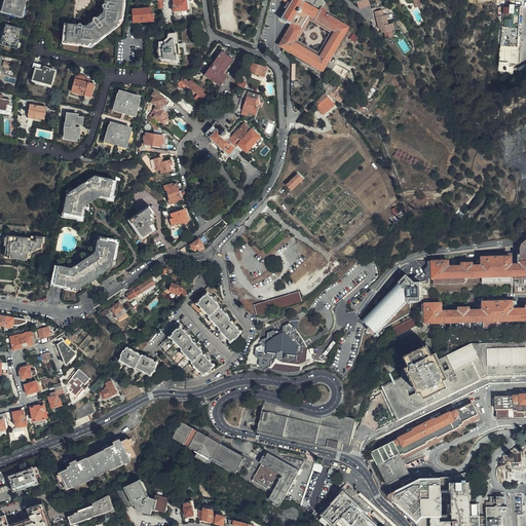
[(22,15),(25,0),(5,0),(3,10),(22,15)]
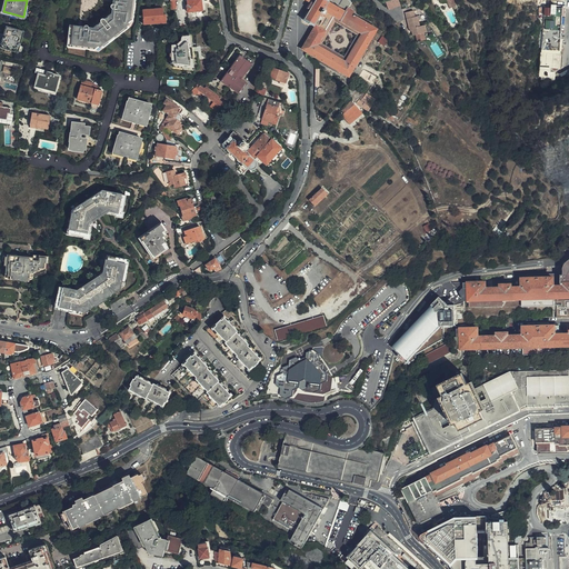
[(98,43),(123,23),(122,22),(127,19),(128,0),(110,0),(109,13),(110,15),(107,18),(106,17),(96,25),(97,26),(92,29),(91,28),(68,25),(66,41),(93,45),(97,42),(98,43)]
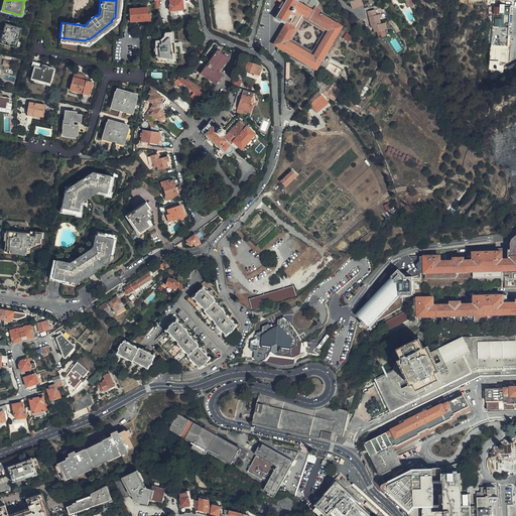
[(111,20),(112,21),(118,17),(119,0),(116,0),(115,17),(111,20)]
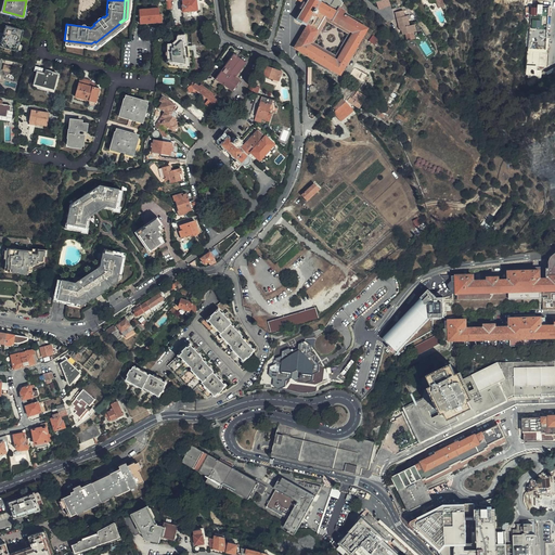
[(197,9),(195,0),(182,0),(183,4),(182,4),(183,10),(197,9)]
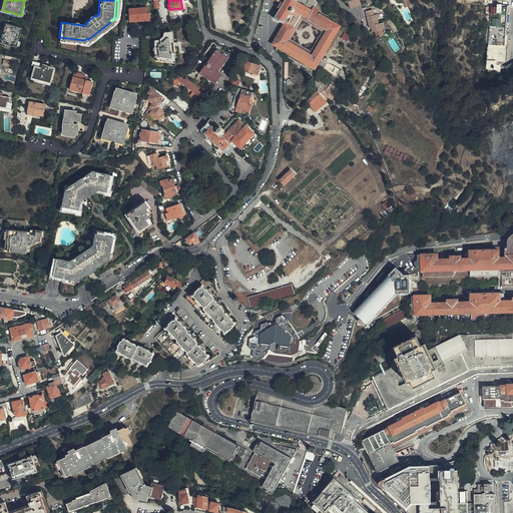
[(339,27),(319,14),(320,11),(313,7),(311,10),(298,2),(292,10),(295,12),(293,15),(290,13),(284,24),(273,44),(316,69),(339,27)]
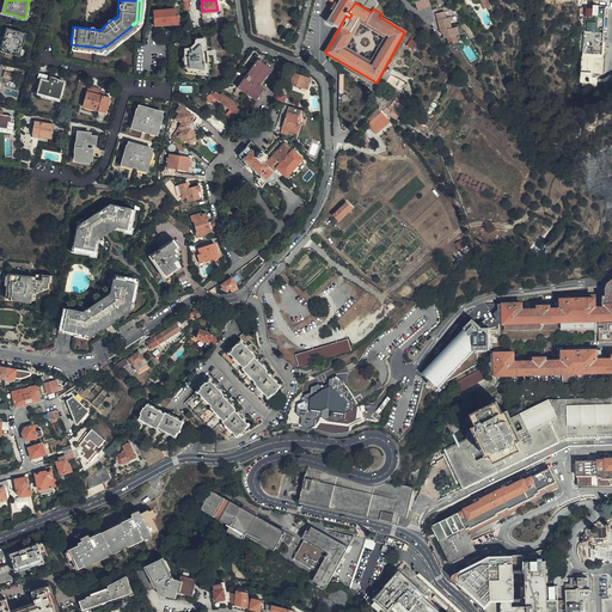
[(178,24),(177,16),(175,16),(173,4),(166,5),(166,10),(152,11),(153,25),(178,24)]
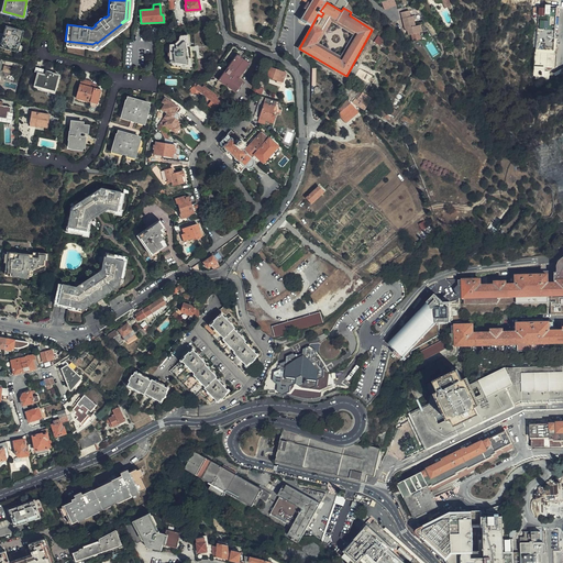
[(553,52),(555,10),(558,10),(558,7),(543,7),(543,9),(537,9),(534,52),(553,52)]
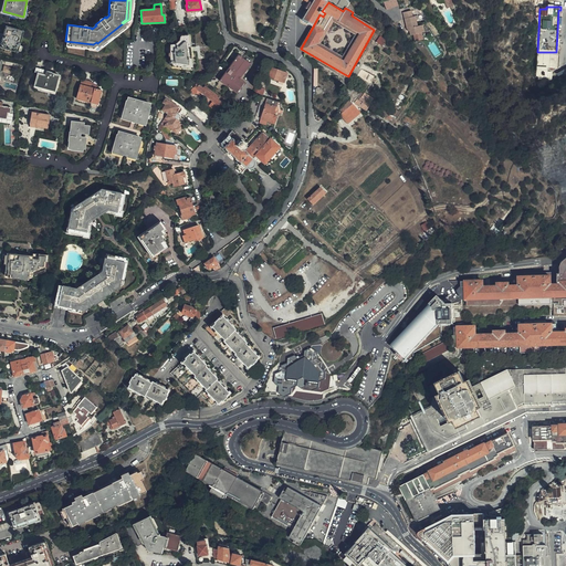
[(410,35),(420,33),(422,32),(421,25),(416,27),(413,17),(411,17),(409,10),(400,12),(407,37),(410,35)]
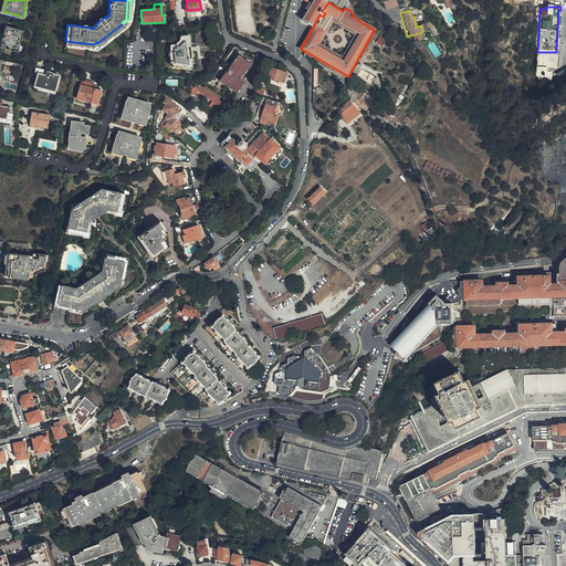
[(125,27),(123,23),(97,43),(100,46),(125,27)]
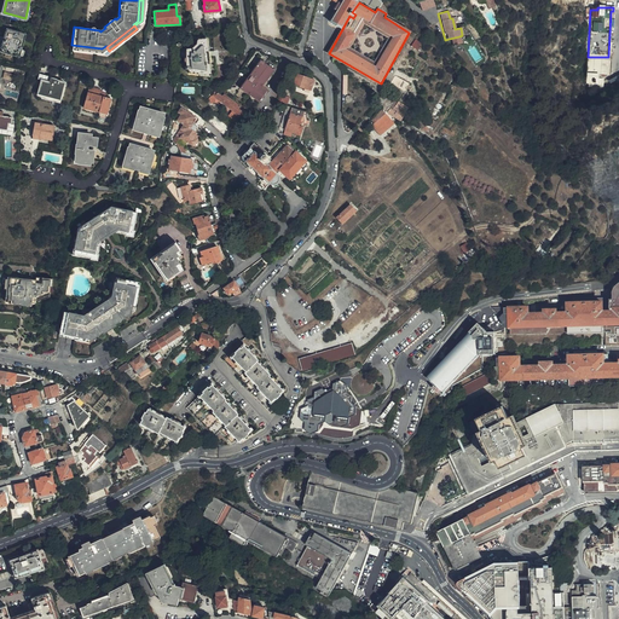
[(19,56),(25,35),(7,29),(1,51),(19,56)]
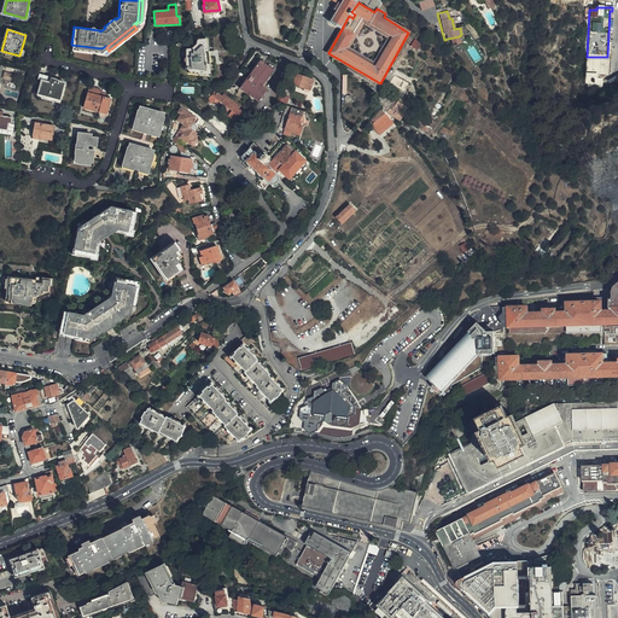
[(460,44),(459,36),(448,39),(450,46),(460,44)]
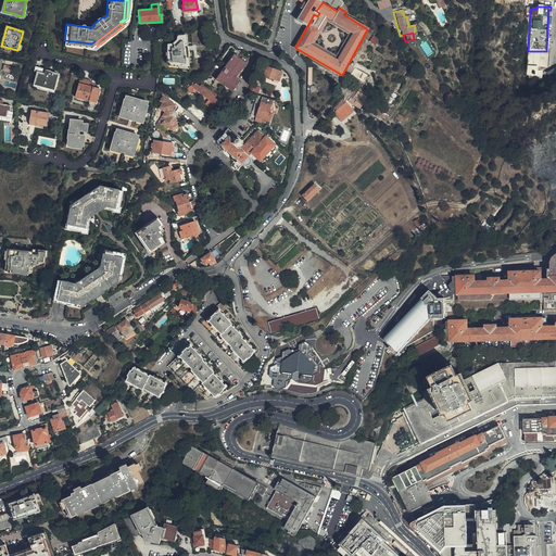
[(189,67),(188,63),(185,34),(176,35),(176,39),(174,43),(168,43),(167,64),(189,67)]
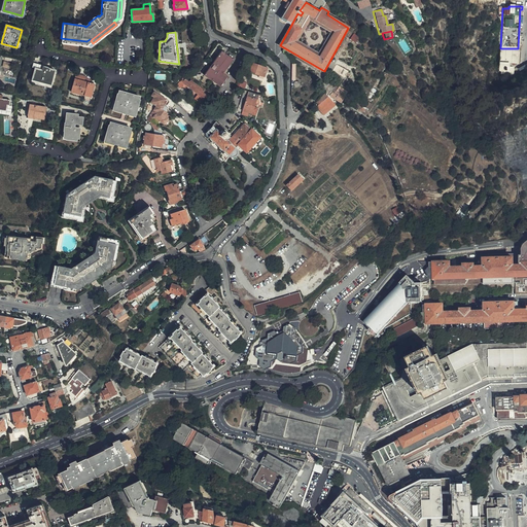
[(230,47),(224,44),(203,73),(219,85),(227,76),(223,72),(233,60),(225,54),(230,47)]
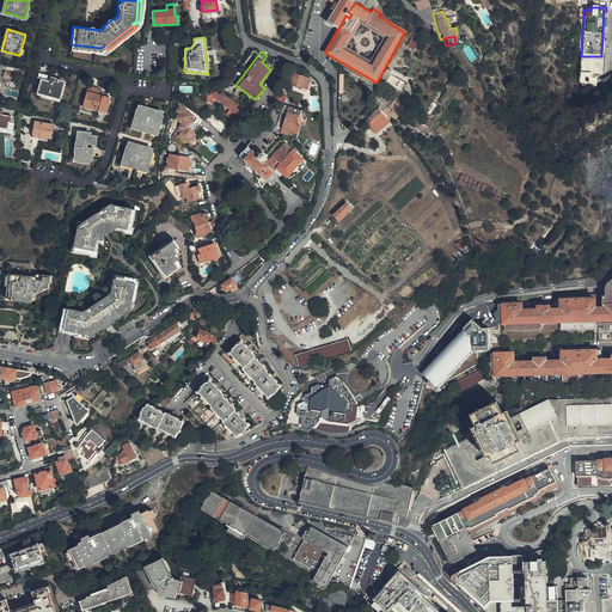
[(60,71),(42,65),(40,71),(57,77),(60,71)]
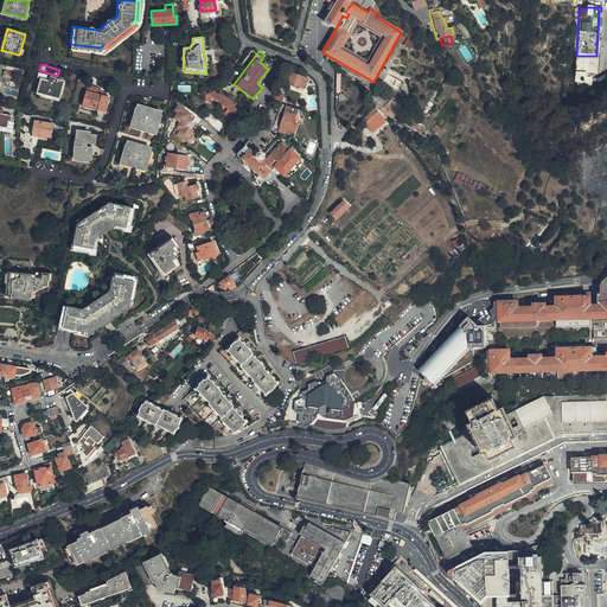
[(304,87),(306,78),(289,72),(287,82),(304,87)]
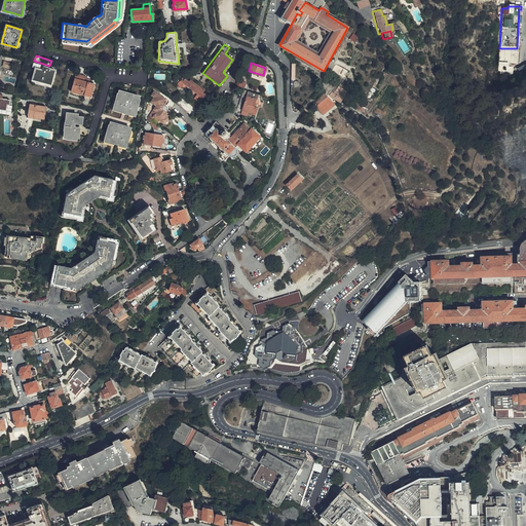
[(49,89),(53,72),(46,70),(47,69),(42,68),(42,67),(32,64),(27,83),(49,89)]
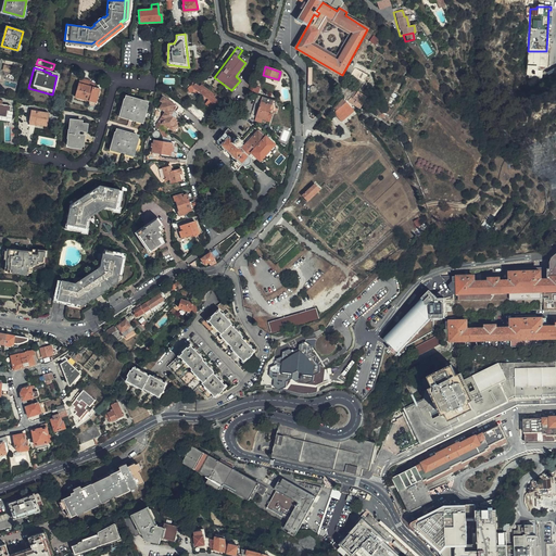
[(363,83),(367,74),(354,67),(350,75),(363,83)]
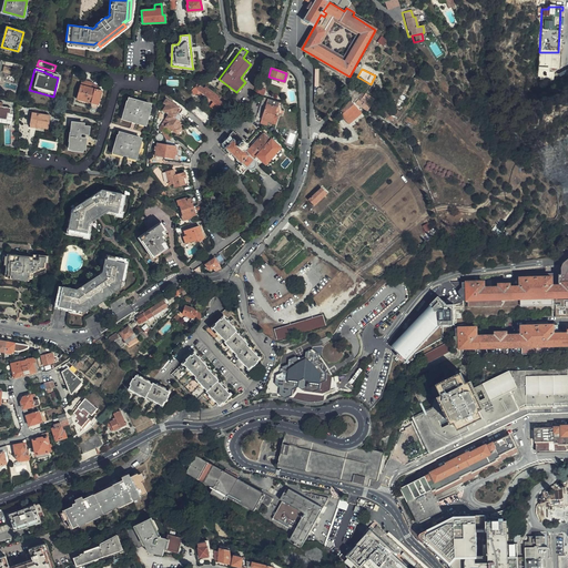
[(98,104),(101,91),(97,90),(97,87),(93,85),(94,83),(81,80),(77,100),(98,104)]
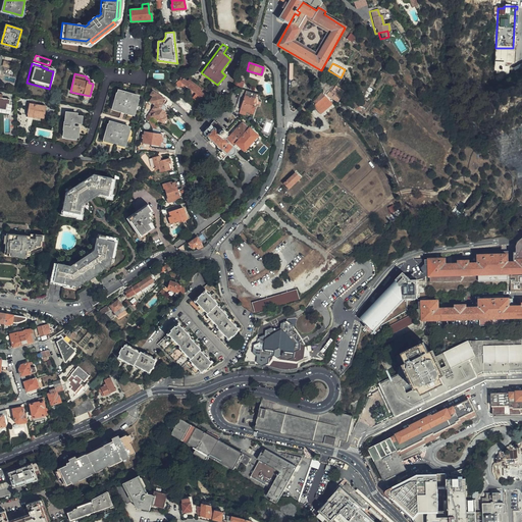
[(201,88),(188,79),(187,81),(181,76),(181,77),(178,75),(172,84),(176,87),(180,83),(201,97),(204,93),(199,90),(201,88)]
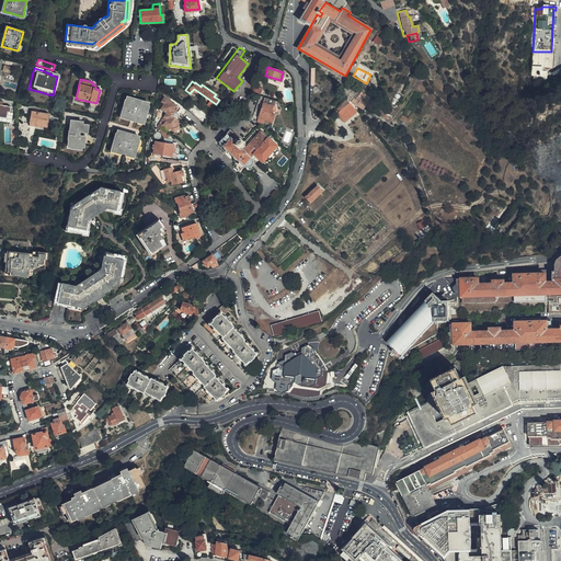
[(142,123),(148,103),(127,96),(122,117),(142,123)]
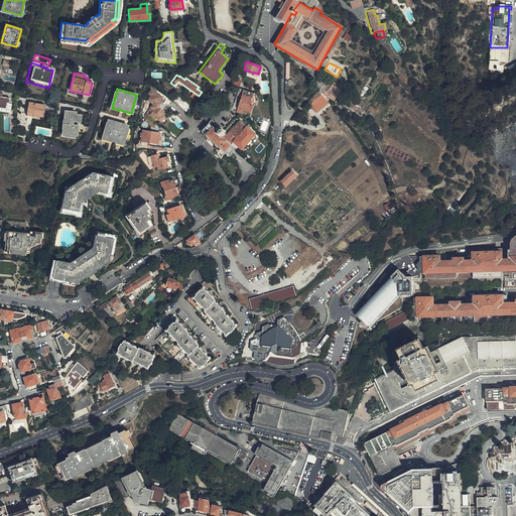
[(146,100),(152,104),(157,108),(160,104),(158,102),(161,97),(150,89),(148,94),(150,95),(146,100)]
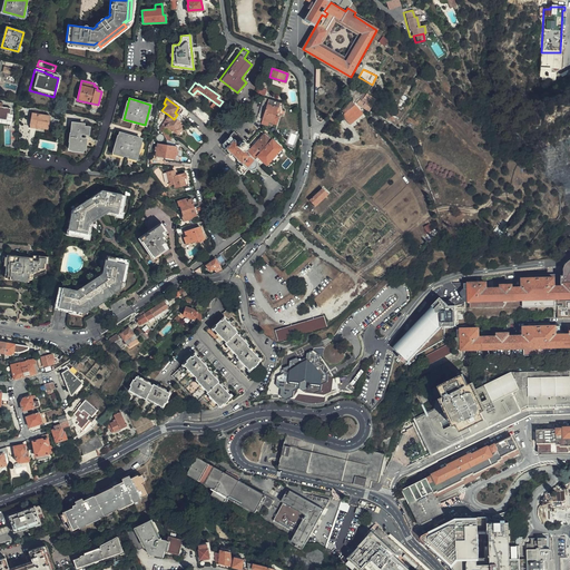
[(275,105),(276,100),(268,98),(259,124),(262,125),(268,127),(273,114),(274,114),(275,114),(276,112),(277,111),(278,109),(277,108),(277,107),(276,106),(275,105)]
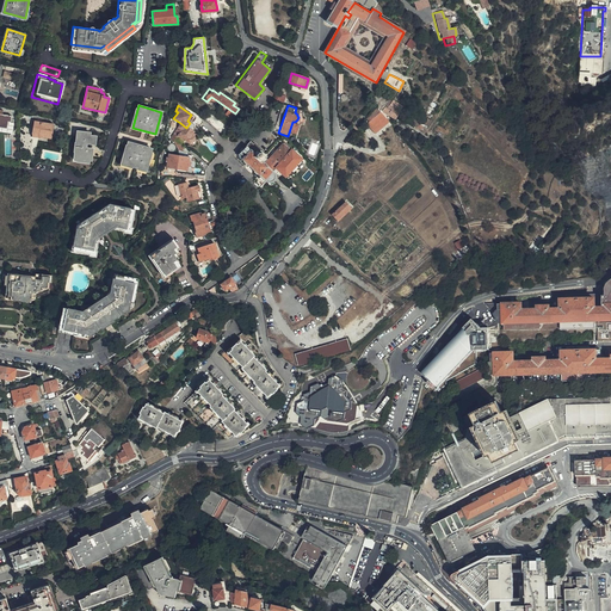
[(394,119),(395,121),(401,113),(389,105),(387,107),(386,107),(383,109),(382,112),(394,119)]
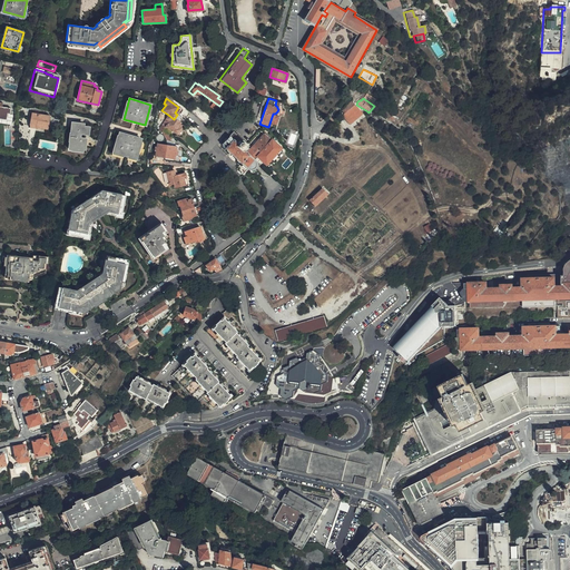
[(344,114),(354,104),(352,100),(346,106),(342,110),(344,114)]
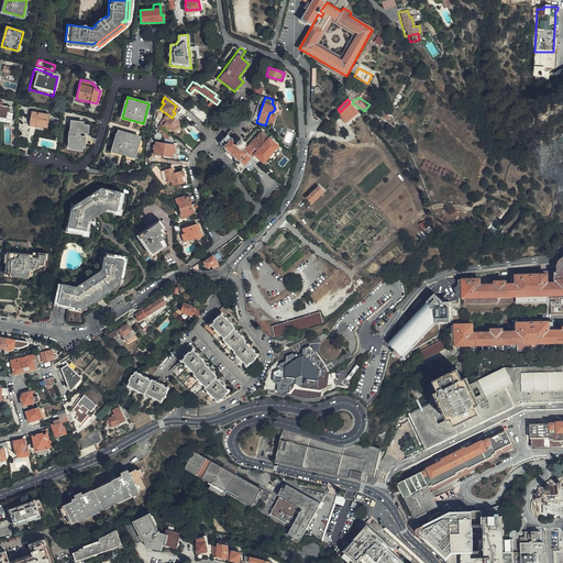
[(340,112),(338,114),(348,125),(361,113),(350,102),(340,112)]
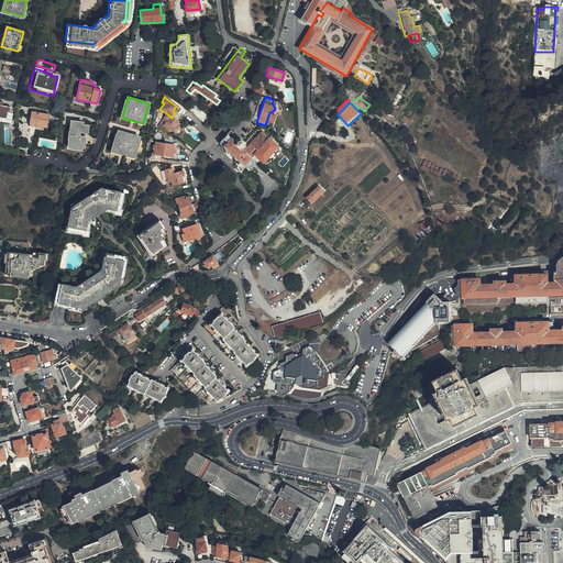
[(0,119),(6,120),(7,111),(10,112),(11,107),(0,105),(0,119)]
